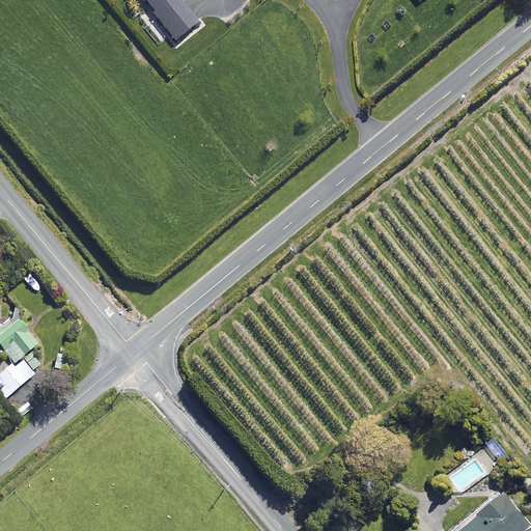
[(142,0),(170,34),(177,44),(200,26),(194,19),(180,1),(182,0),(142,0)]
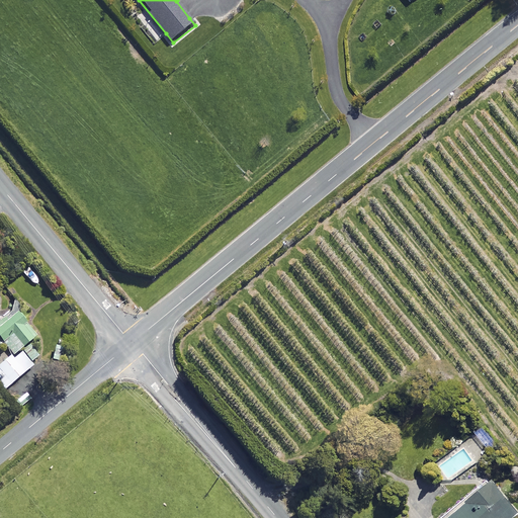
[(2,328),(0,324),(0,348),(5,345),(13,356),(38,338),(21,314),(2,328)]
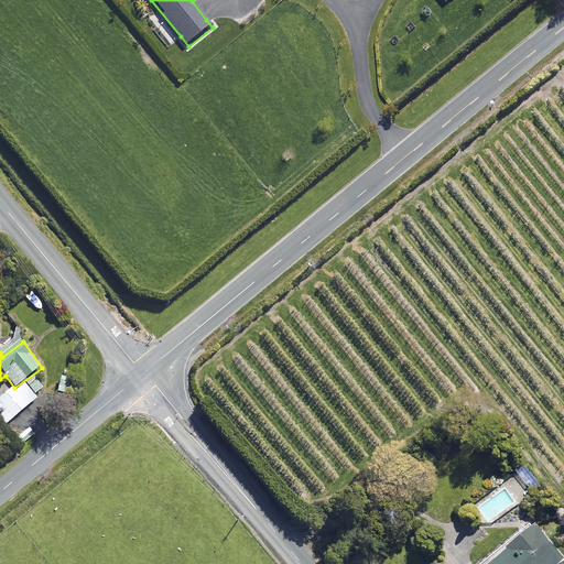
[(38,399),(25,384),(15,392),(13,389),(0,400),(0,419),(6,426),(10,422),(38,399)]
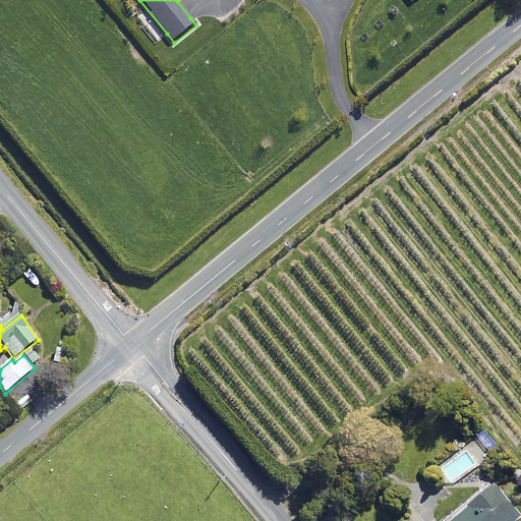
[(504,448),(497,439),(486,447),(493,456),(504,448)]
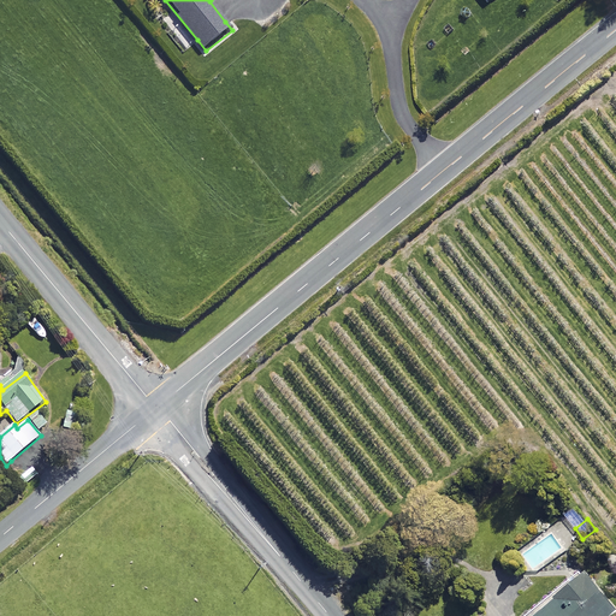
[(604,615),(614,609),(584,573),(532,615),(604,615)]
